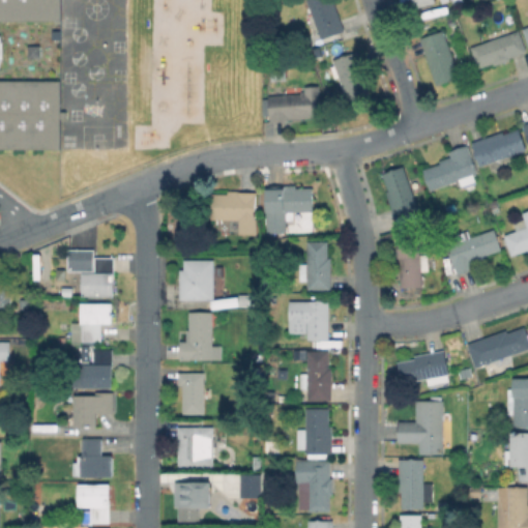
[(0,81),(56,82),(56,150),(0,149),(0,0),(58,0),(58,22),(0,21),(0,81)]
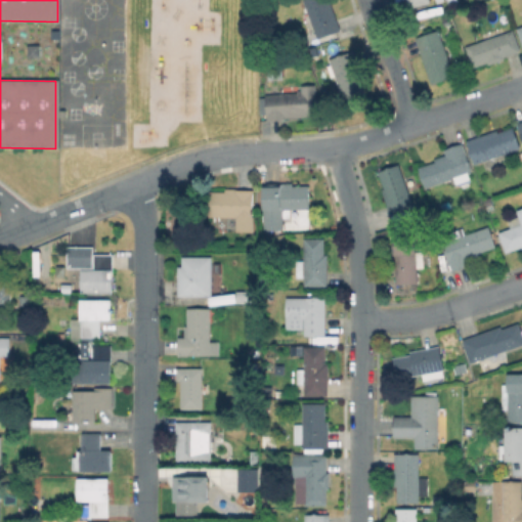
[(324,0),(327,4),(329,3),(340,33),(317,41),(301,0),(324,0)]
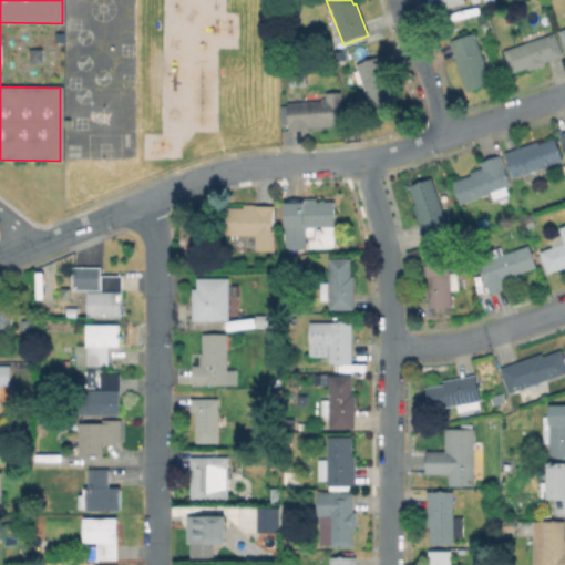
[(464,0),(465,3),(442,10),(439,0),(464,0)]
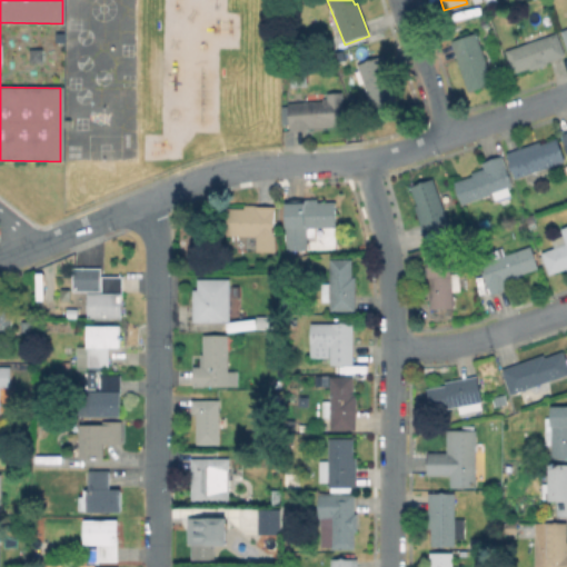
[(495,0),(498,10),(485,13),(480,0),(495,0)]
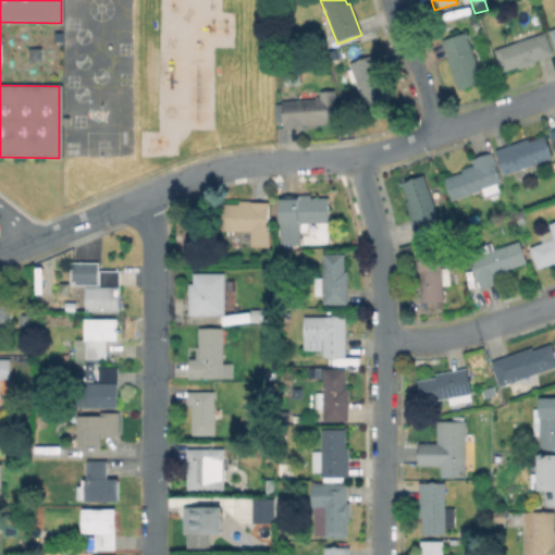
[(554,53),(554,28),(545,32),(553,54),(554,53)]
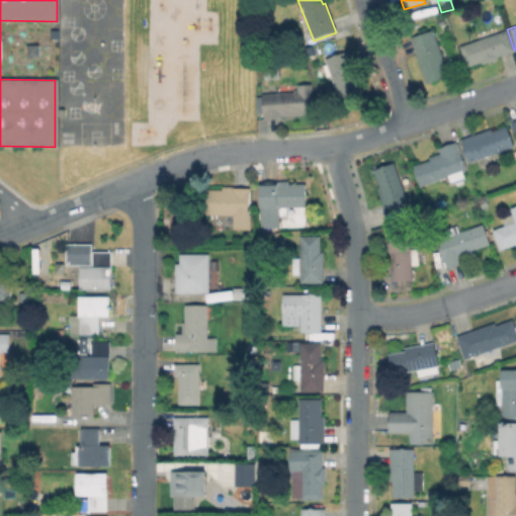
[(448,77),(425,84),(410,38),(433,31),(448,77)]
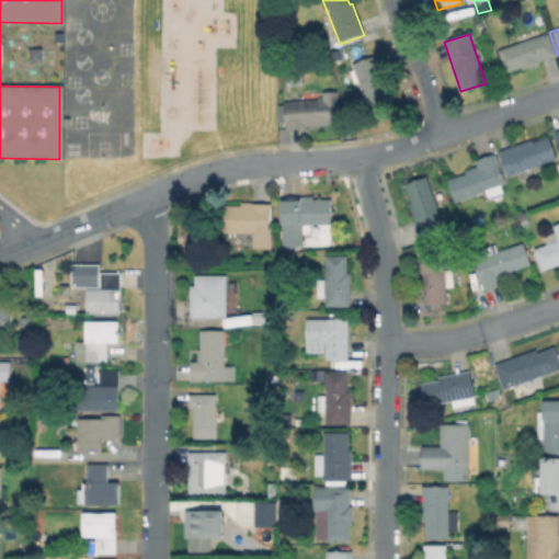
[(539,65),(522,70),(522,68),(505,73),(498,52),(548,34),(556,56),(538,63),(539,65)]
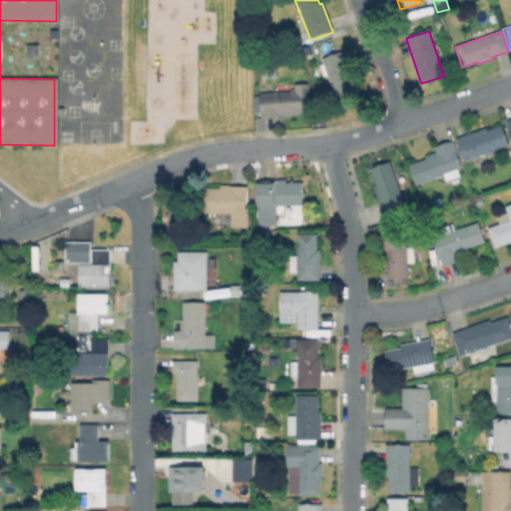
[(358,98),(338,105),(322,59),(344,51),(354,82),(352,83),(358,98)]
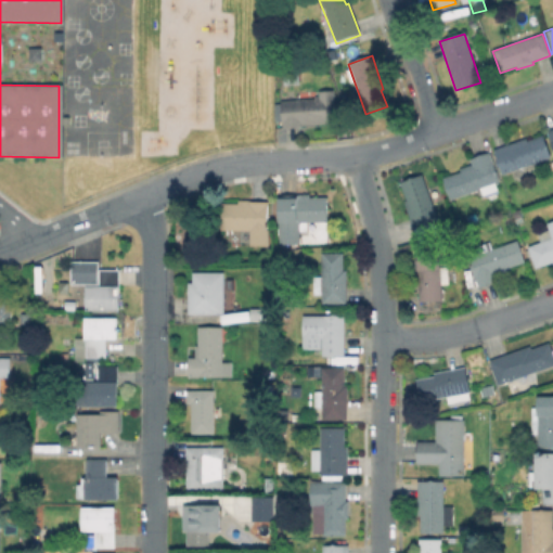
[(336,124),(282,128),(280,102),(314,99),(314,92),(334,91),(336,124)]
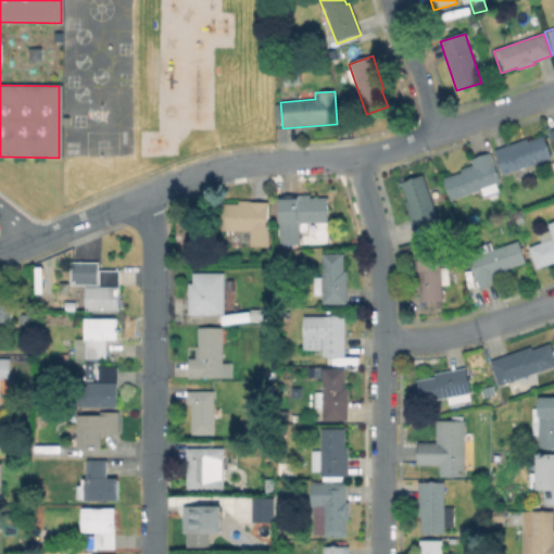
[(553,129),(544,133),(553,162),(553,129)]
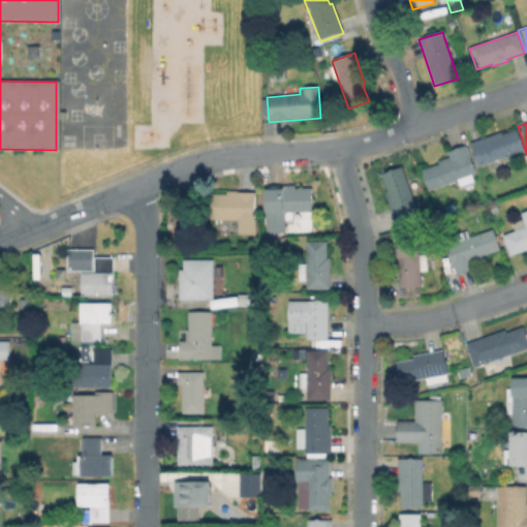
[(518,130),(524,152),(478,167),(470,144),(500,133),(502,135),(518,130)]
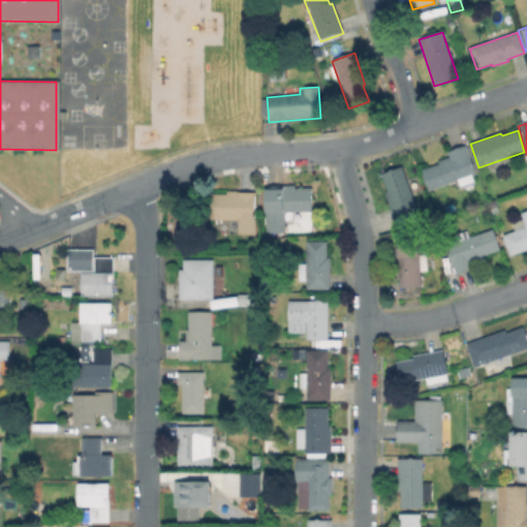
[(476,175),(429,191),(422,171),(438,164),(437,162),(451,158),(448,152),(466,146),(476,175)]
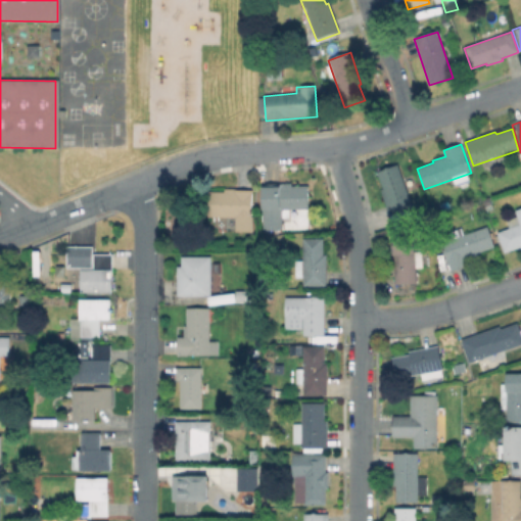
[(412,208),(389,217),(380,190),(382,189),(376,173),(396,166),(412,208)]
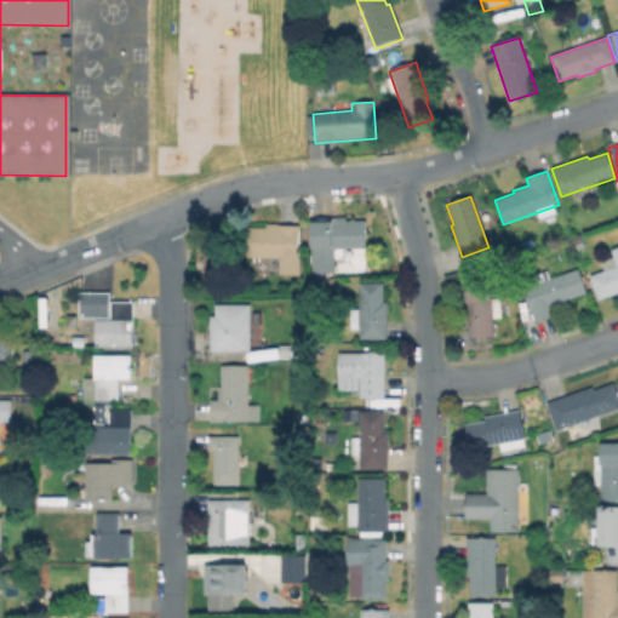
[(347,218),(347,222),(365,222),(366,249),(342,250),(342,261),(335,261),(335,273),(312,274),(310,218),(347,218)]
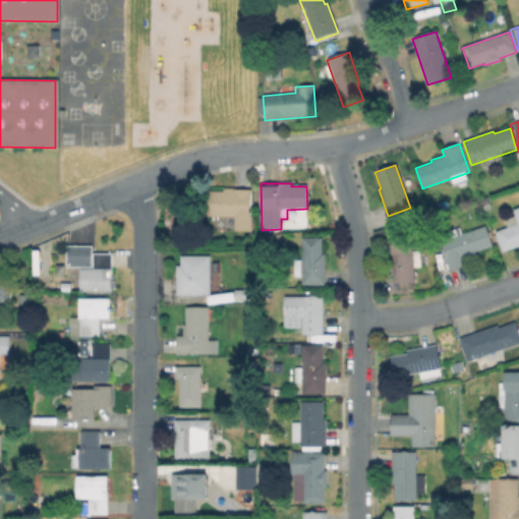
[(251,189),(250,231),(234,231),(234,218),(207,217),(208,191),(223,192),(222,188),(251,189)]
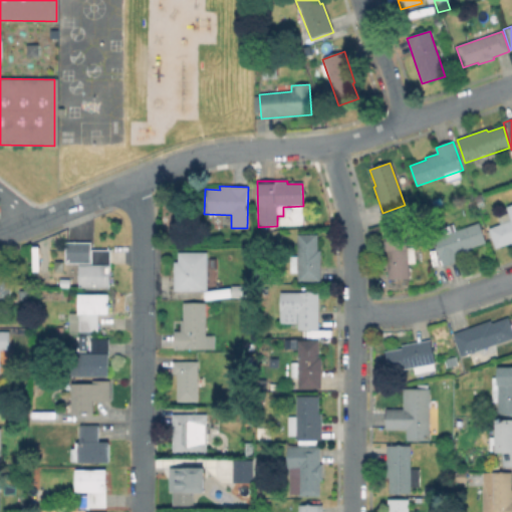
[(442,205),(433,207),(431,202),(441,199),(442,205)]
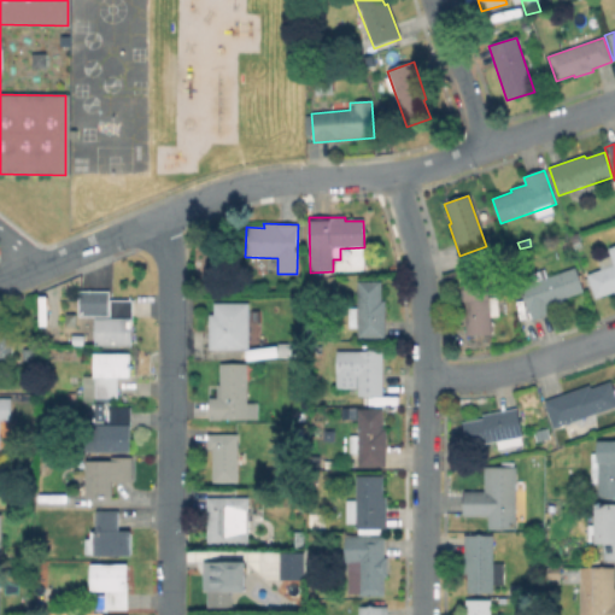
[(614,293),(596,299),(591,286),(587,287),(585,280),(587,279),(586,275),(601,270),(597,259),(609,256),(608,249),(614,246),(614,293)]
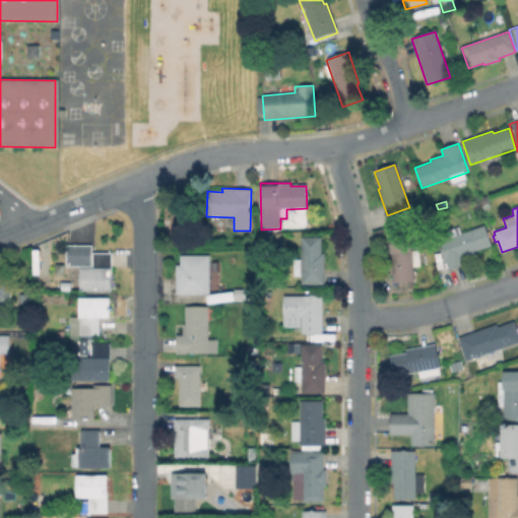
[(484,225),(492,246),(475,252),(475,254),(464,258),(466,264),(448,270),(436,234),(458,227),(460,234),(484,225)]
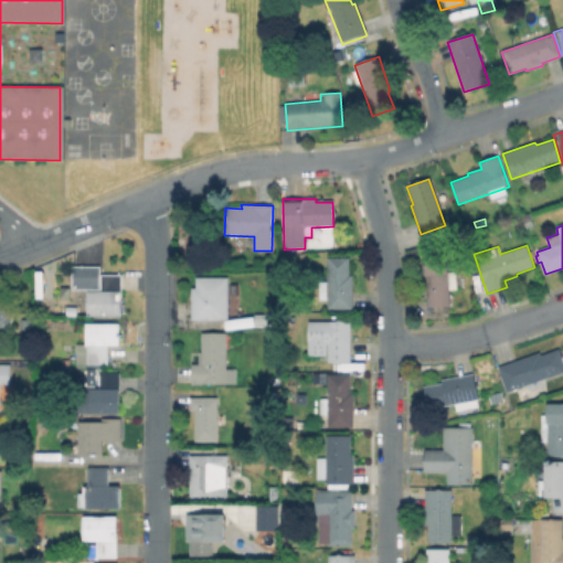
[(443,252),(443,256),(445,256),(446,273),(455,273),(457,290),(448,291),(449,307),(427,309),(424,277),(423,277),(421,257),(434,256),(434,252),(443,252)]
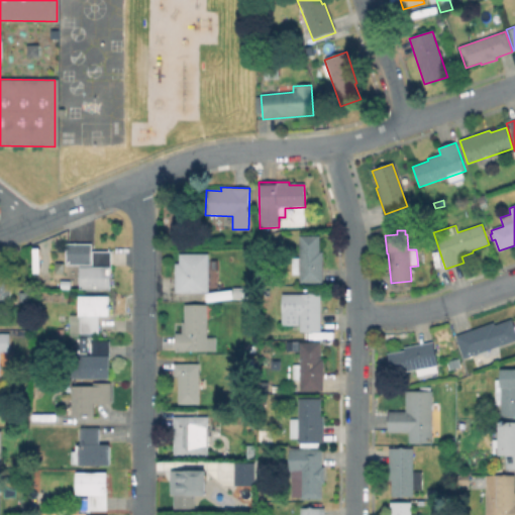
[(323,251),(322,285),(299,285),(299,275),(291,275),(291,259),(299,259),(299,236),(319,236),(319,251),(323,251)]
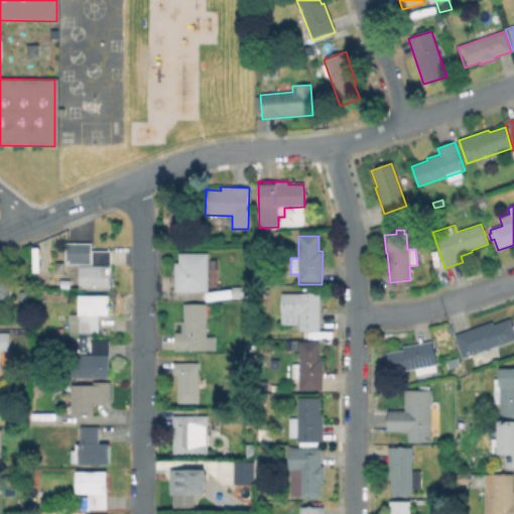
[(91,244),(91,265),(66,264),(66,244),(91,244)]
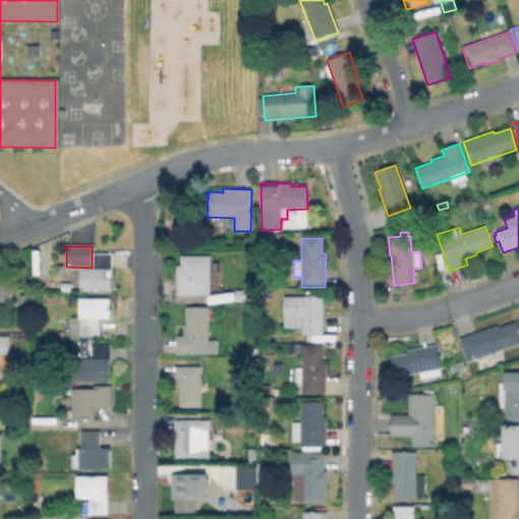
[(255,252),(255,261),(243,261),(243,252),(255,252)]
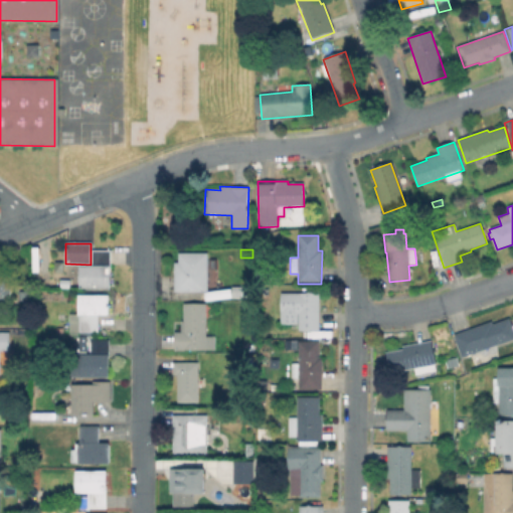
[(111,251),(110,289),(78,289),(79,267),(92,267),(93,250),(111,251)]
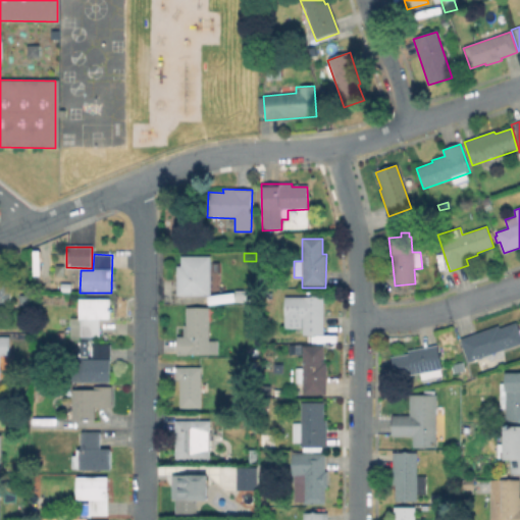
[(209,257),(209,296),(176,296),(176,267),(180,267),(180,257),(209,257)]
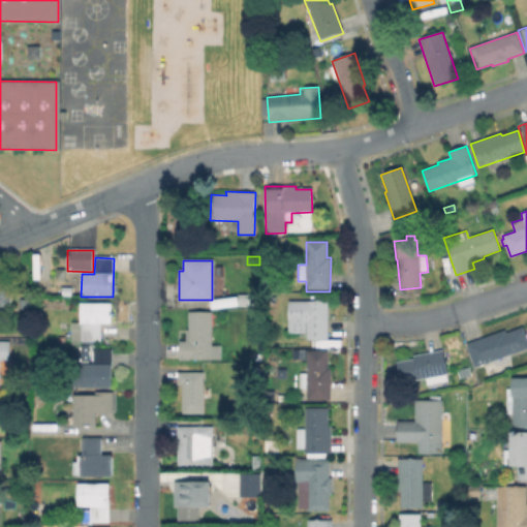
[(71,288),(71,297),(61,297),(61,288),(71,288)]
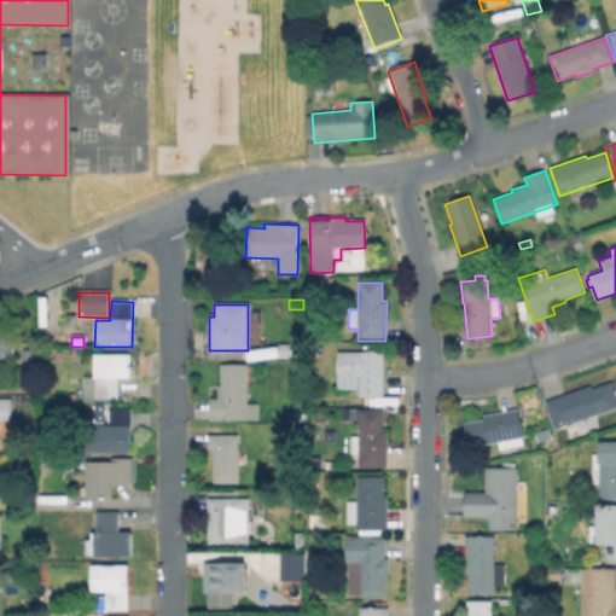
[(12,358),(12,368),(0,368),(0,340),(12,341),(12,358)]
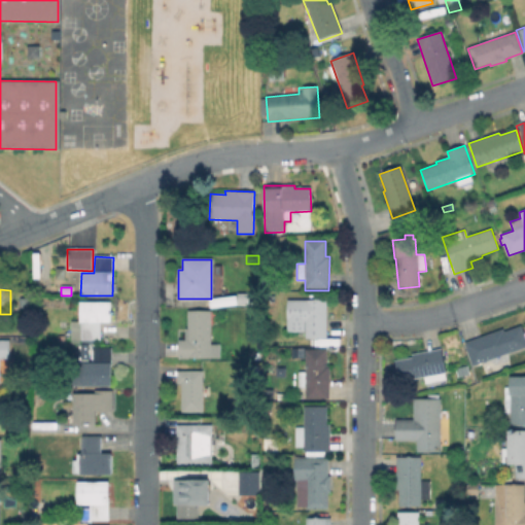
[(257,304),(237,304),(237,293),(258,293),(257,304)]
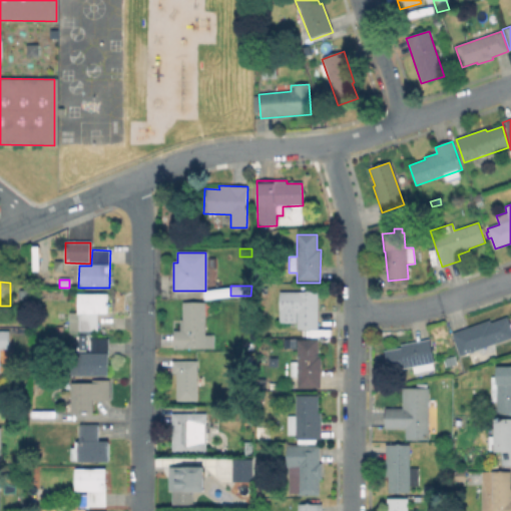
[(229,298),(208,303),(205,291),(227,287),(229,298)]
